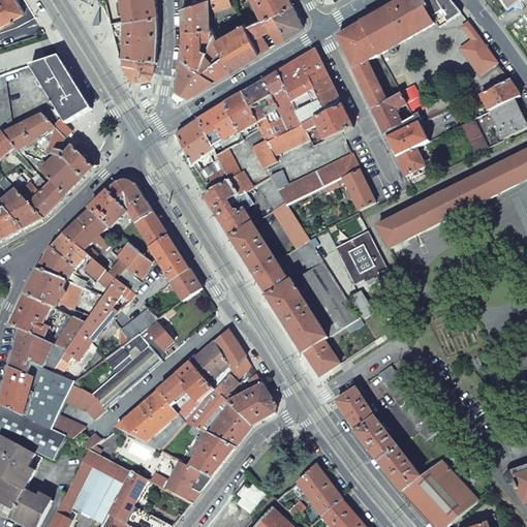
[(0,24),(23,11),(16,0),(0,0),(0,24)]
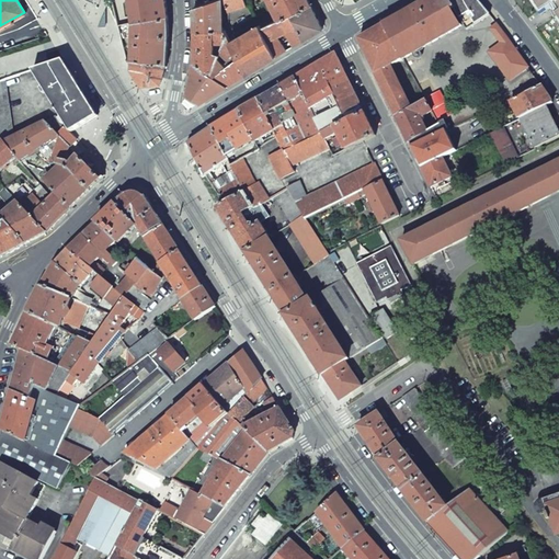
[(128,0),(132,20),(166,13),(164,8),(163,0),(128,0)]
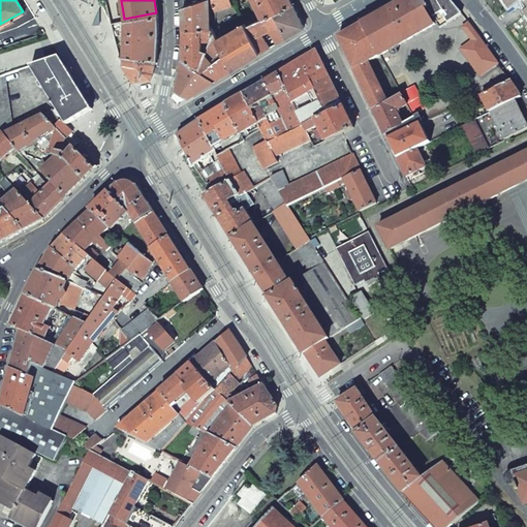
[(182,8),(182,26),(199,27),(207,27),(206,0),(195,0),(182,4),(182,8)]
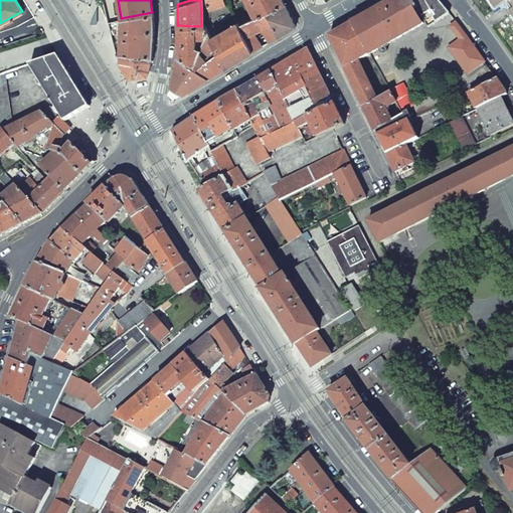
[(205,0),(207,8),(225,1),(224,0),(205,0)]
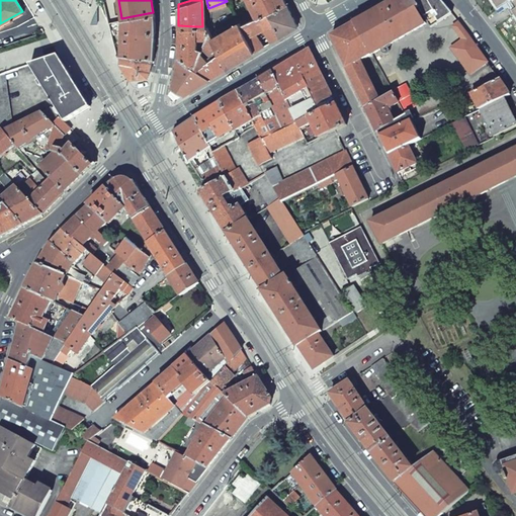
[(226,0),(227,1),(235,17),(240,14),(233,0),(226,0)]
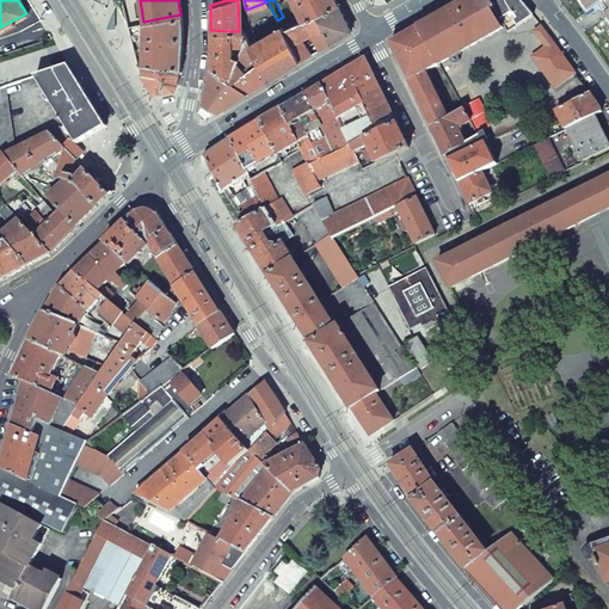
[(290,0),(301,20),(317,13),(337,2),(334,0),(290,0)]
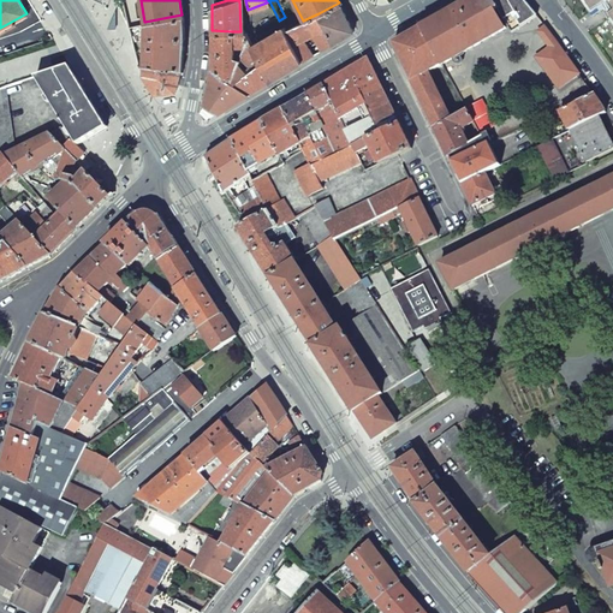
[(462,0),(451,6),(418,25),(441,64),(504,28),(493,9),(495,7),(491,0),(462,0)]
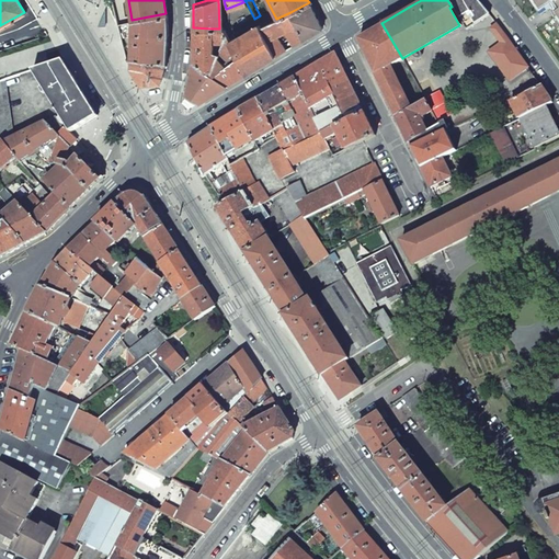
[(463,23),(465,27),(488,12),(477,0),(447,0),(452,7),(463,23)]
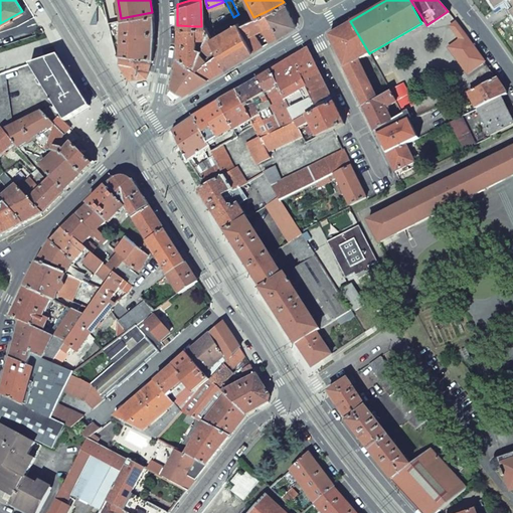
[(490,0),(494,6),(495,7),(505,1),(508,6),(511,11),(509,12),(512,17),(512,0),(490,0)]
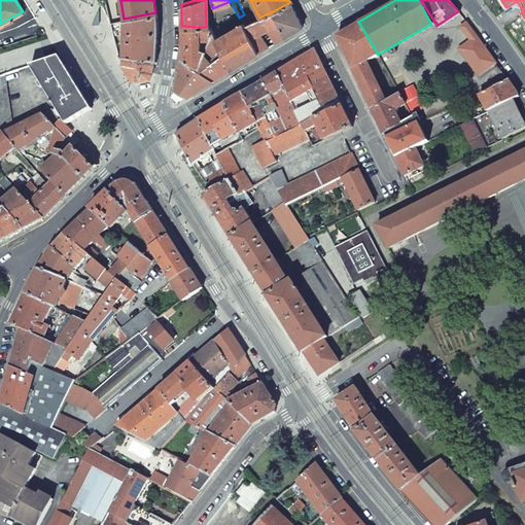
[(283,33),(284,35),(302,26),(295,14),(290,2),(273,11),(278,23),(283,33)]
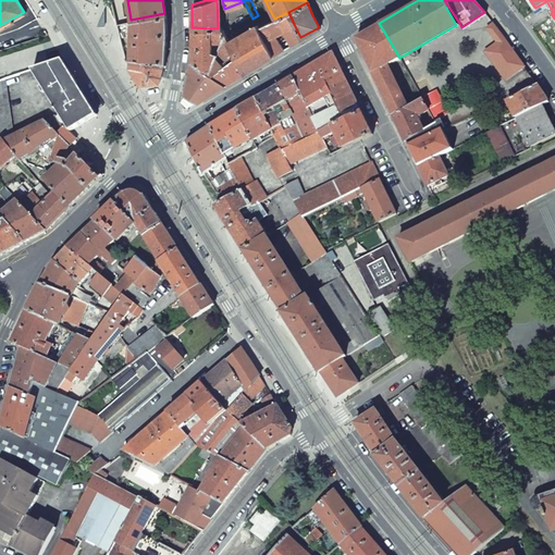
[(257,27),(264,40),(274,35),(282,31),(294,24),(288,12),(274,19),(271,20),(262,24),(257,27)]
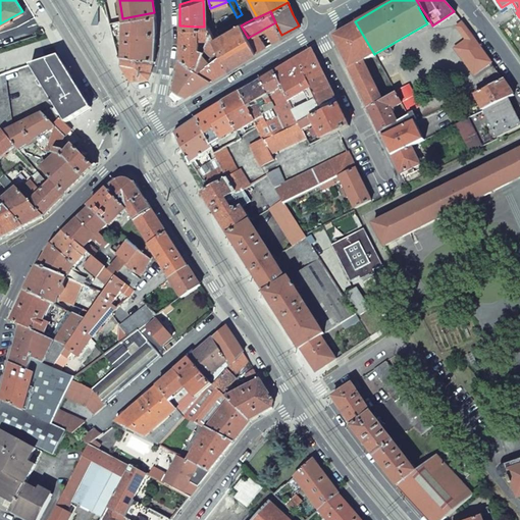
[(122,18),(121,53),(153,57),(155,34),(155,31),(154,12),(122,18)]
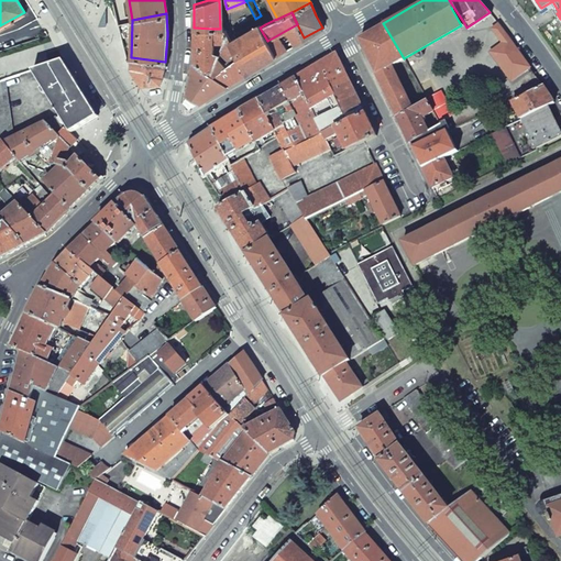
[(508,37),(497,22),(491,28),(502,43),(508,37)]
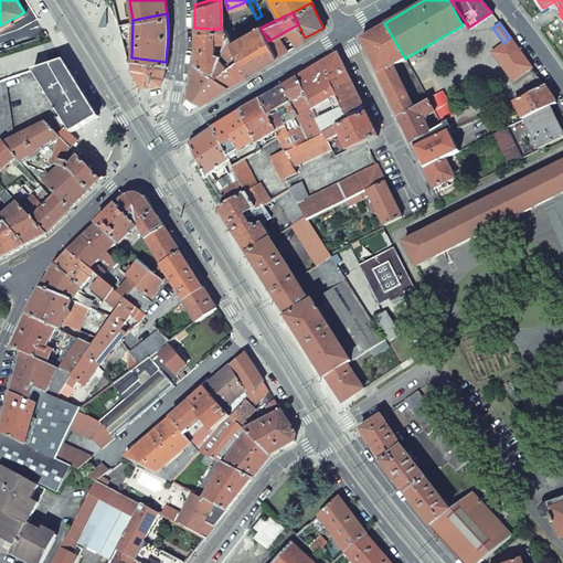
[(248,71),(275,55),(268,41),(261,28),(258,23),(236,35),(232,25),(225,29),(226,33),(223,41),(219,52),(219,53),(211,73),(226,84),(231,82),(248,71)]
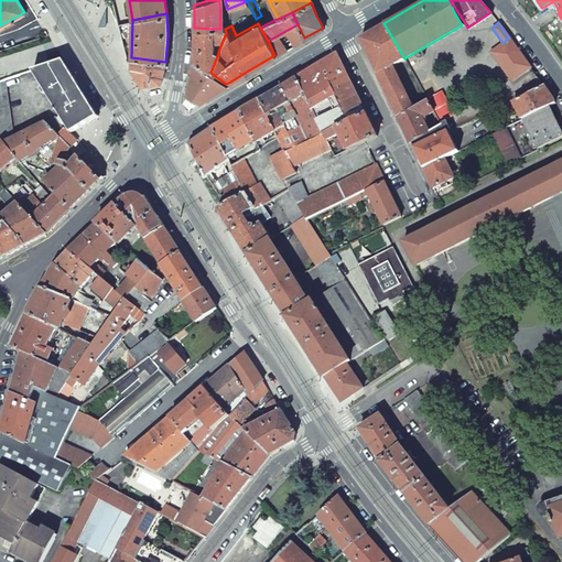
[(370,30),(358,38),(376,73),(392,64),(404,58),(384,23),(370,30)]
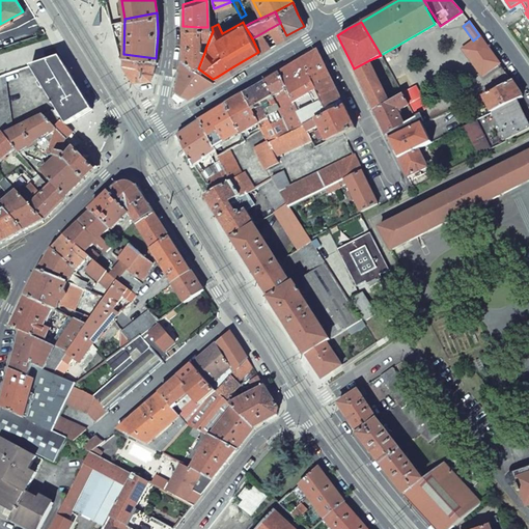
[(286,35),(285,33),(280,23),(269,29),(276,42),(286,35)]
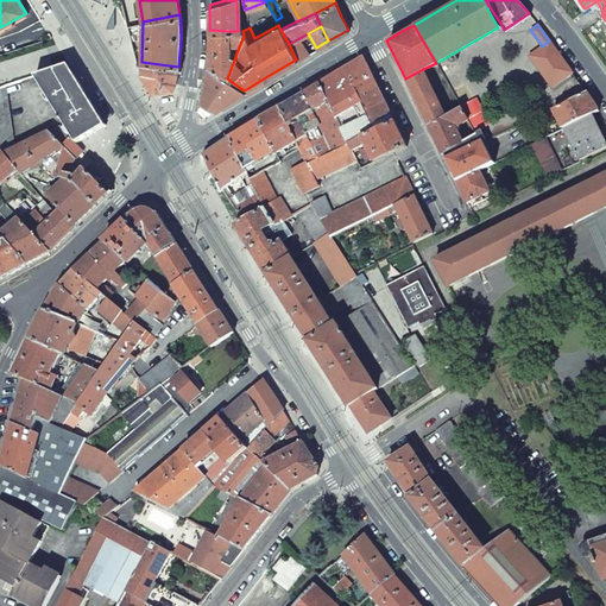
[(209,48),(209,65),(227,79),(235,57),(235,56),(229,52),(229,44),(229,31),(209,30),(209,48)]
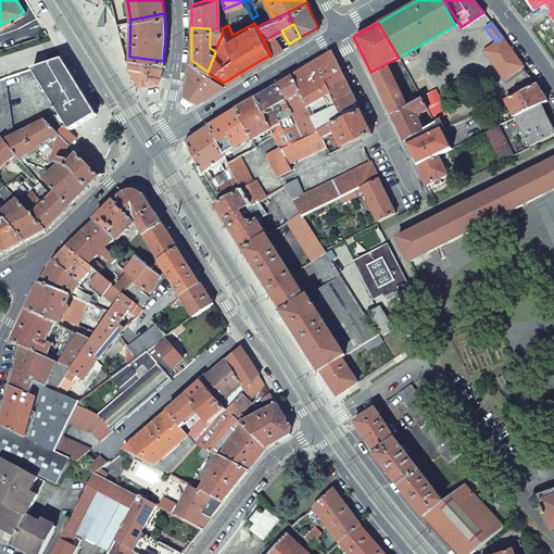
[(210,40),(219,40),(223,33),(222,28),(217,28),(210,28),(210,40)]
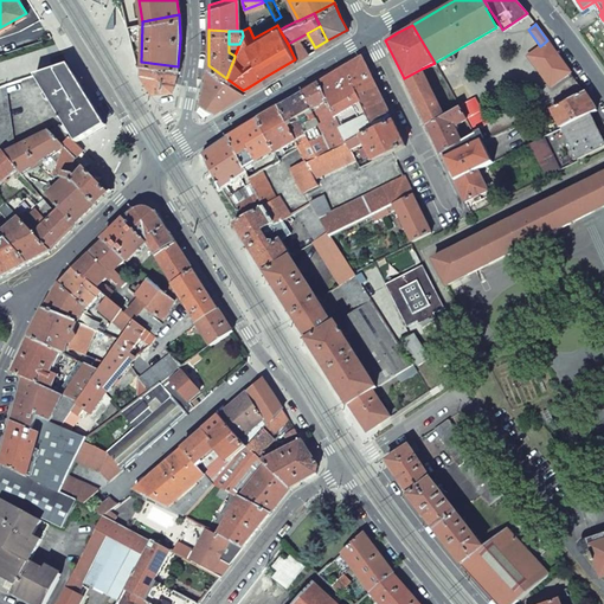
[(295,59),(308,52),(299,38),(288,44),(295,59)]
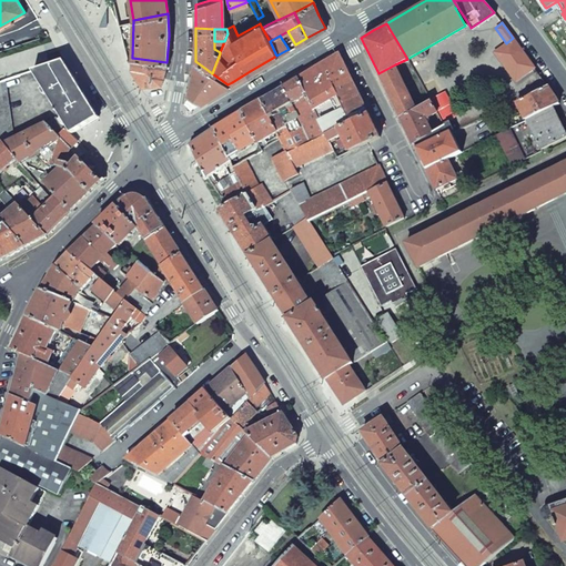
[(534,67),(513,38),(506,43),(494,52),(514,81),(534,67)]
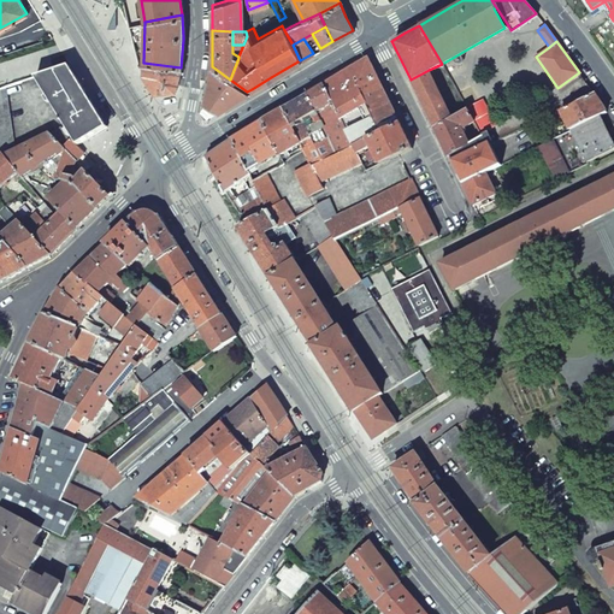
[(366,57),(322,83),(344,129),(352,146),(397,122),(390,107),(384,95),(366,57)]
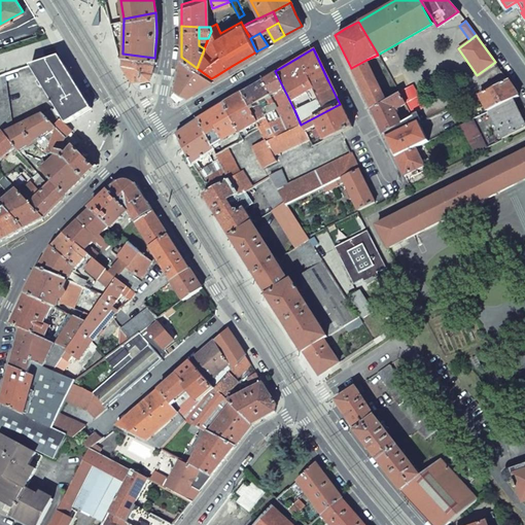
[(123,54),(117,54),(132,77),(144,76),(149,76),(154,58),(123,54)]
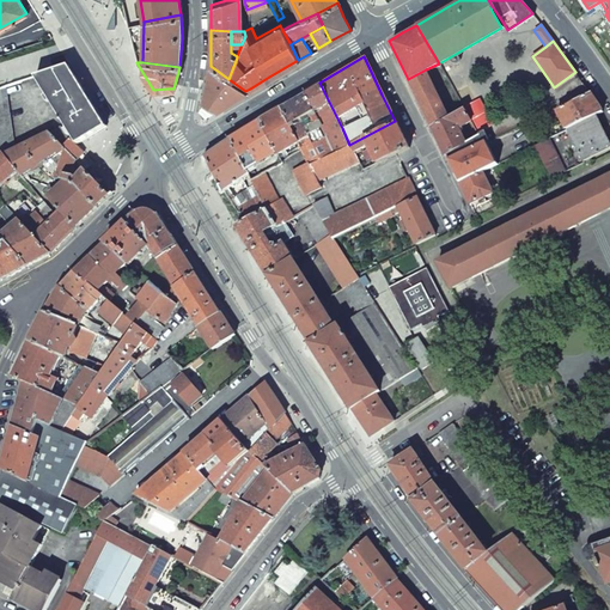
[(67,63),(32,74),(65,126),(74,142),(104,124),(89,98),(67,63)]
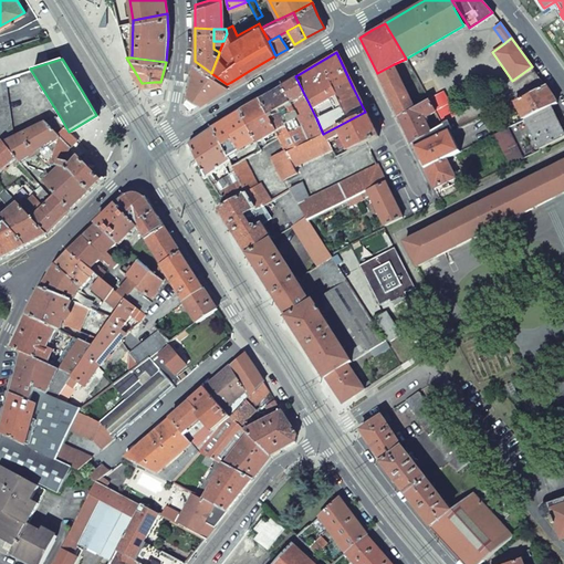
[(187,94),(200,102),(227,84),(211,73),(195,61),(187,94)]
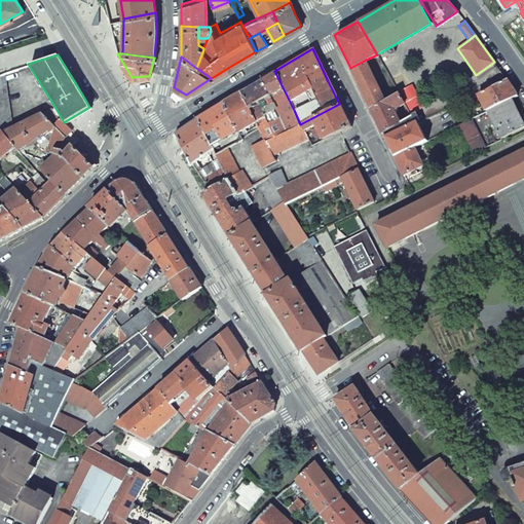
[(366,60),(350,68),(370,107),(385,99),(366,60)]
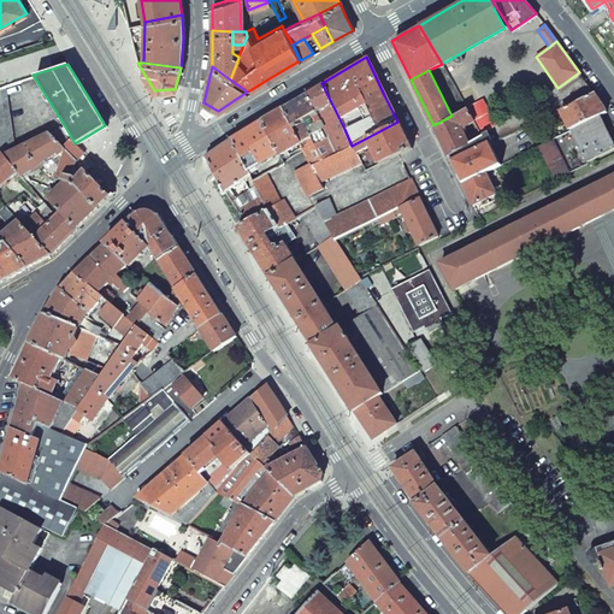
[(281,107),(299,142),(302,151),(344,129),(322,83),(303,94),(281,107)]
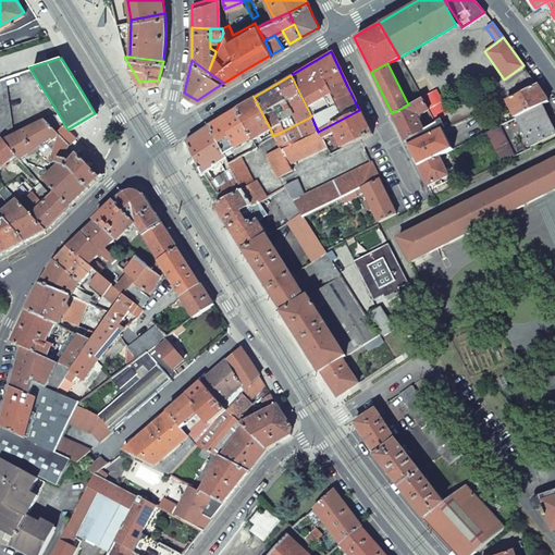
[(2,76),(0,76),(0,140),(2,139),(11,135),(2,76)]
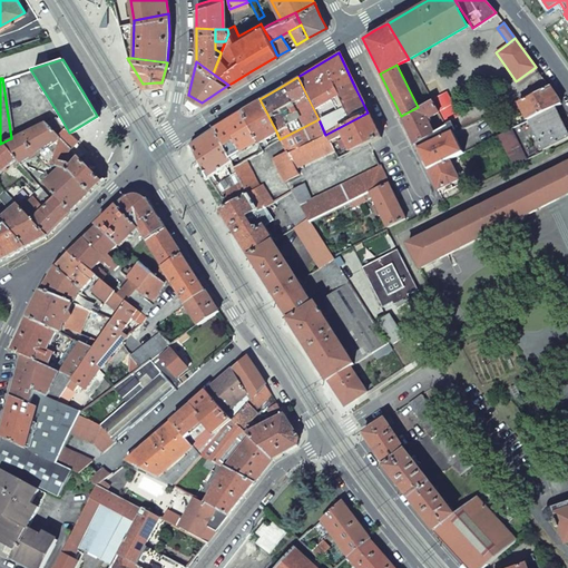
[(548,85),(516,100),(525,119),(527,118),(552,106),(560,103),(550,89),(548,85)]
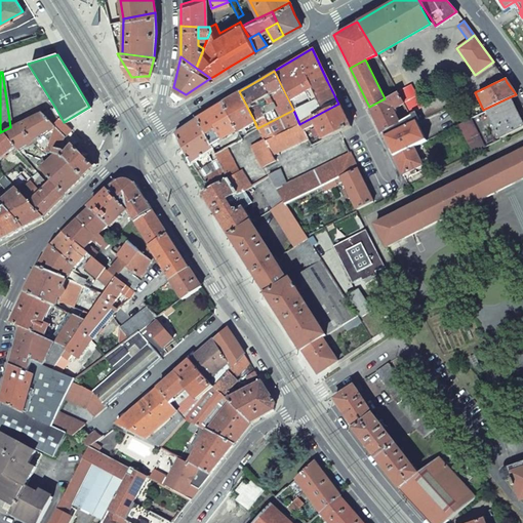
[(237,131),(254,121),(239,91),(237,92),(222,102),(237,131)]
